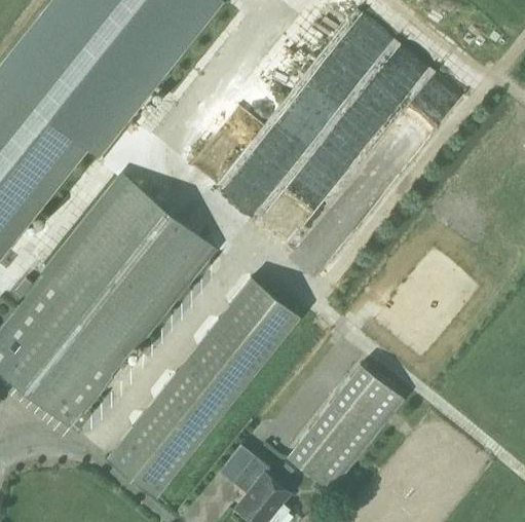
[(0,255),(86,148),(98,157),(222,2),(219,0),(60,0),(0,75),(0,255)]
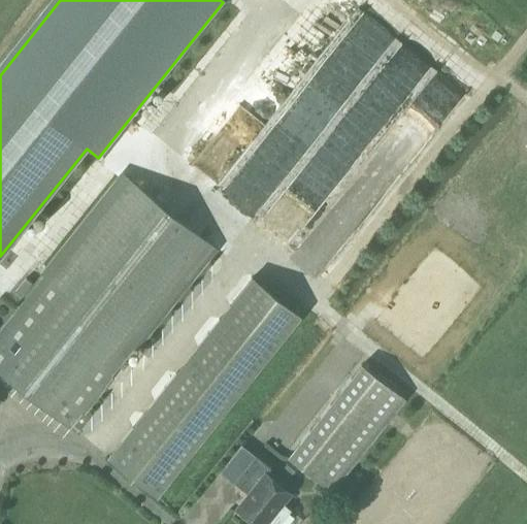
[(344,0),(341,0),(251,79),(272,104),(365,23),(344,0)]
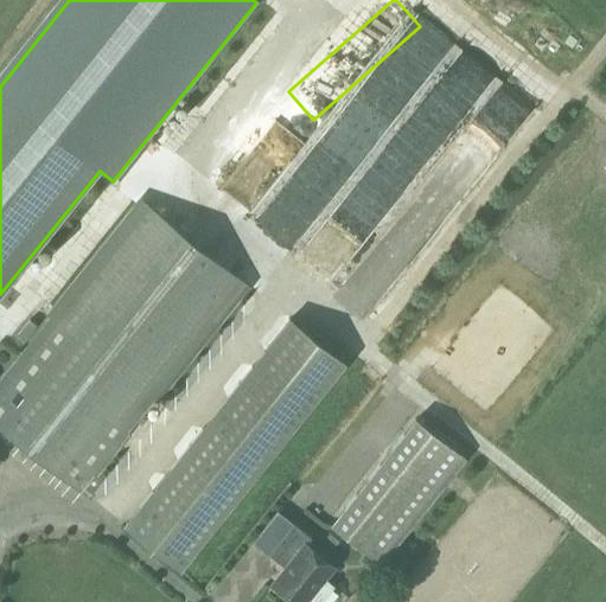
[(472,114),(501,83),(459,46),(432,77),(472,114)]
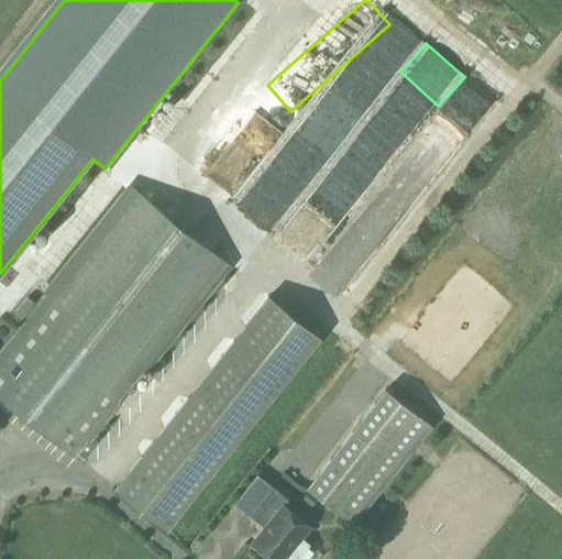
[(397,200),(422,208),(433,172),(408,164),(397,200)]
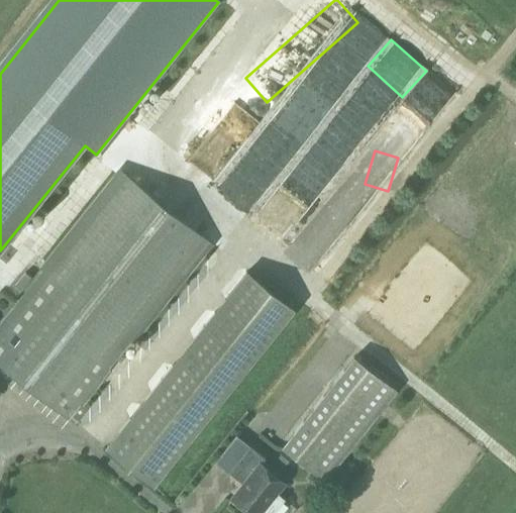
[(0,365),(70,421),(211,245),(123,175),(0,328),(0,365)]
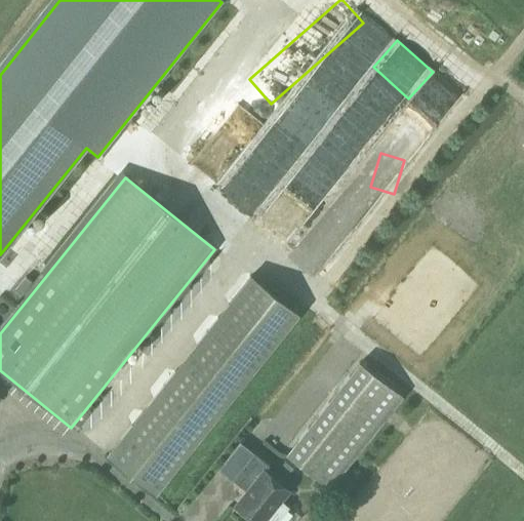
[(157,496),(300,318),(252,280),(109,458),(157,496)]
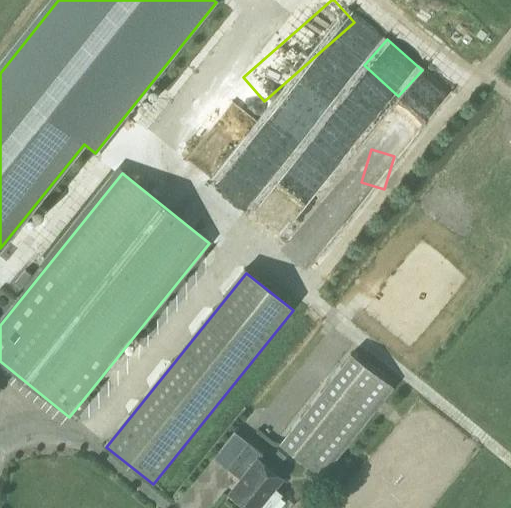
[(352,358),(281,446),(323,480),(394,391),(352,358)]
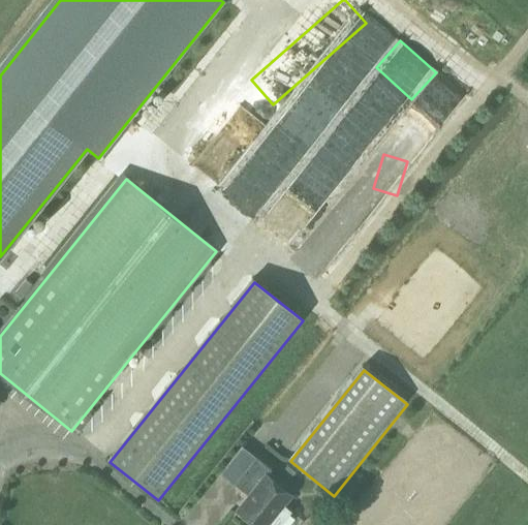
[(255,492),(239,514),(252,524),(284,524),(292,515),(284,508),(292,498),(268,479),(273,472),(257,461),(241,482),(255,492)]
